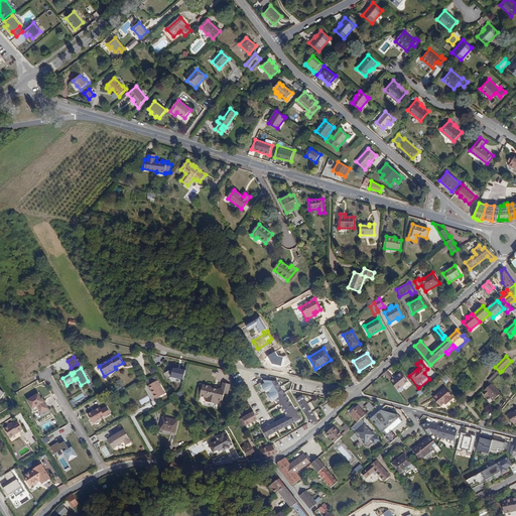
[(185,371),(176,369),(172,368),(172,371),(169,370),(164,373),(168,379),(171,377),(183,380),(185,371)]
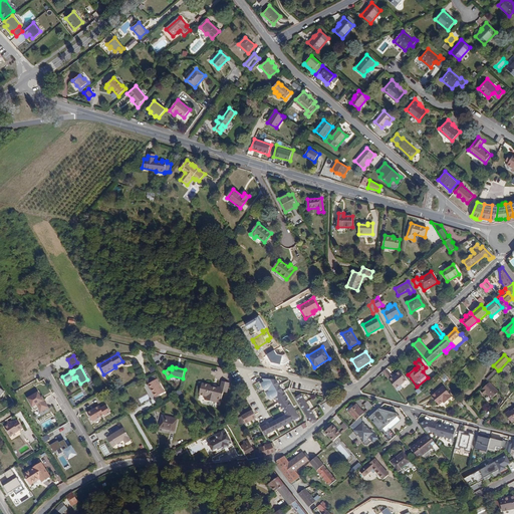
[(386,368),(382,371),(388,377),(392,374),(386,368)]
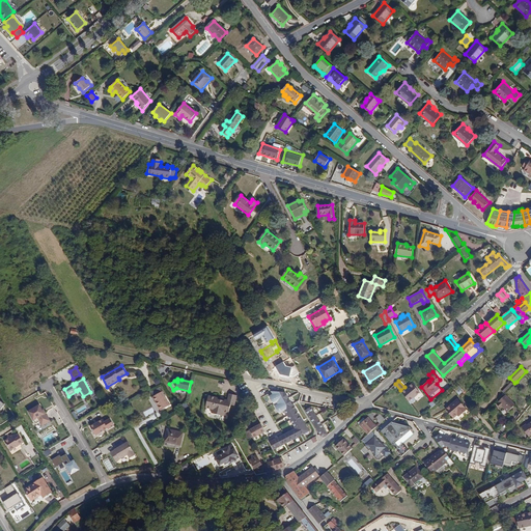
[(504,393),(513,384),(510,382),(502,391),(504,393)]
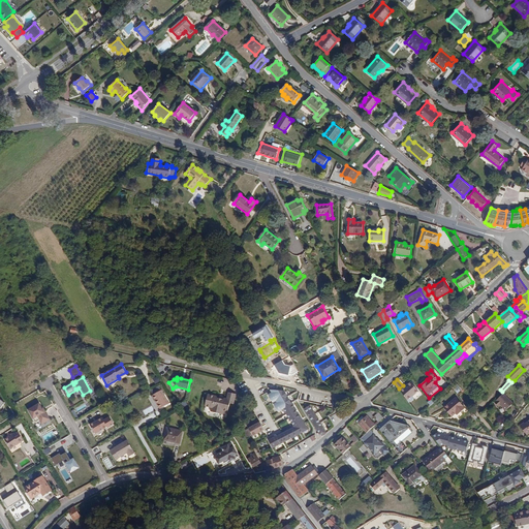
[(400,391),(409,402),(414,398),(412,396),(418,392),(410,382),(400,391)]
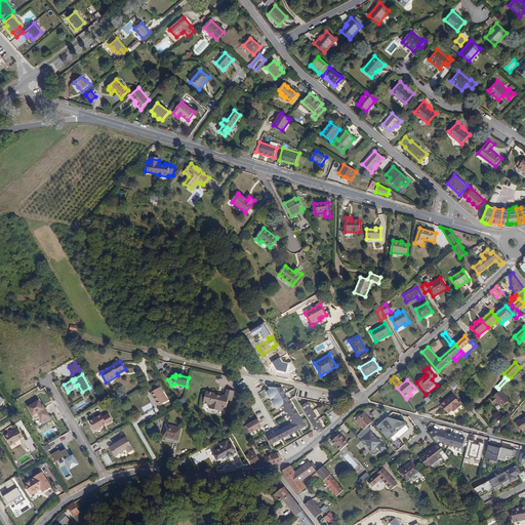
[(214,391),(206,389),(203,400),(209,402),(208,406),(220,408),(221,406),(226,407),(228,397),(231,398),(234,388),(227,387),(225,393),(223,392),(220,394),(215,392),(214,391)]
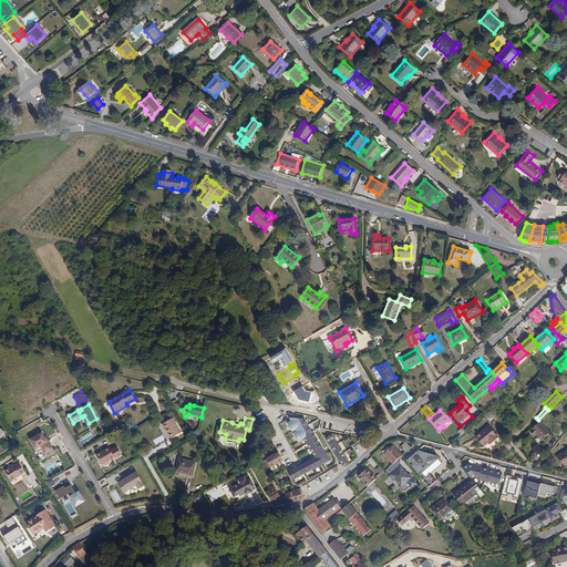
[(173,419),(164,424),(172,439),(182,433),(173,419)]
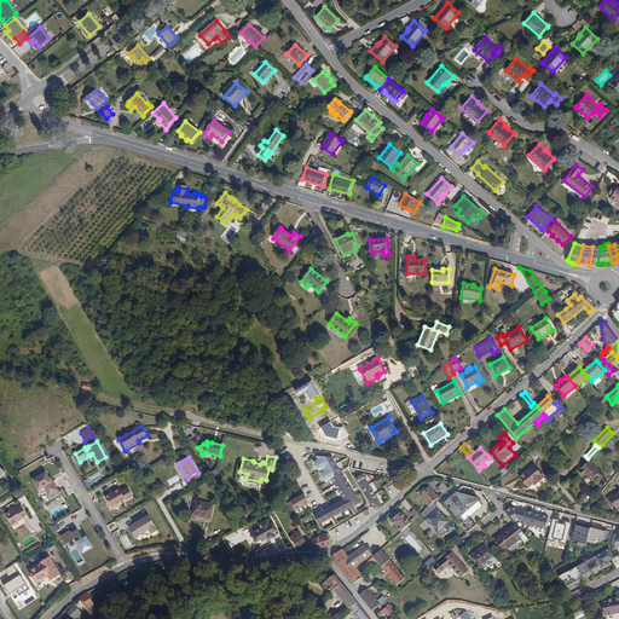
[(333,479),(319,457),(316,457),(329,481),(333,479)]
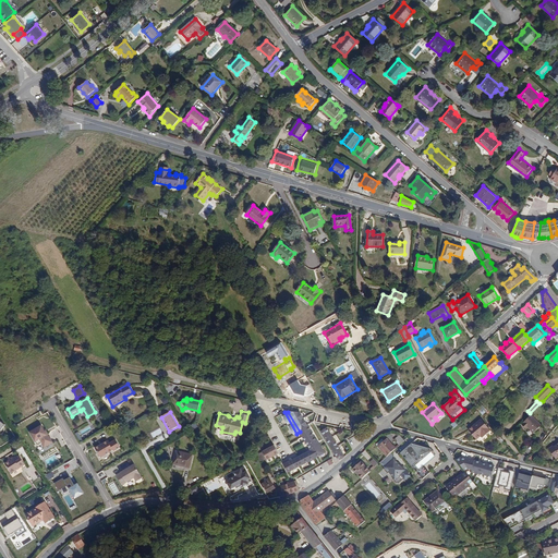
[(310,426),(301,412),(288,412),(300,432),(310,426)]
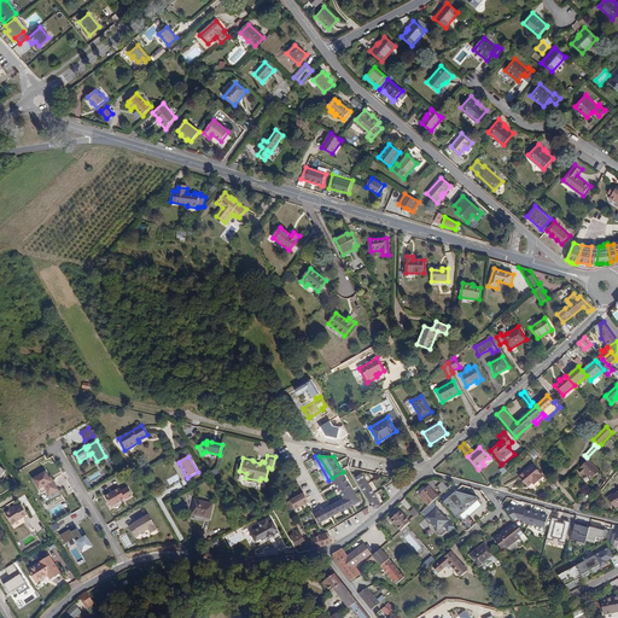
[(356,478),(344,458),(338,456),(333,456),(343,472),(355,493),(362,489),(356,478)]
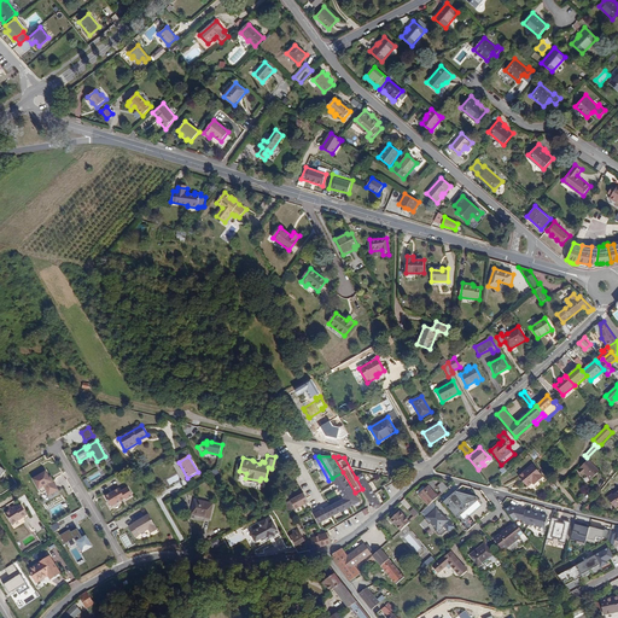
[(584,473),(592,479),(599,471),(588,460),(579,468),(581,468),(578,471),(582,474),(584,473)]
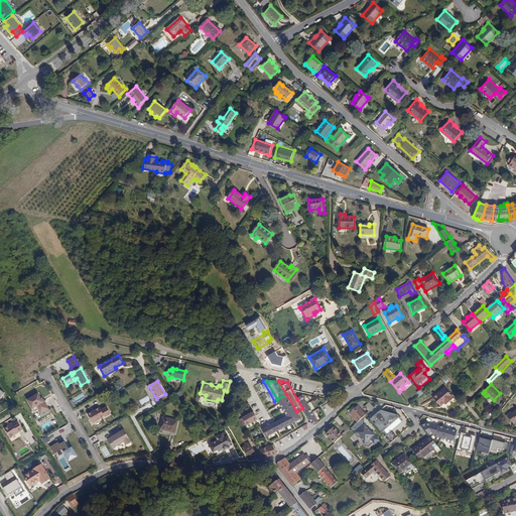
[(454,398),(444,388),(433,397),(440,406),(444,403),(446,404),(454,398)]
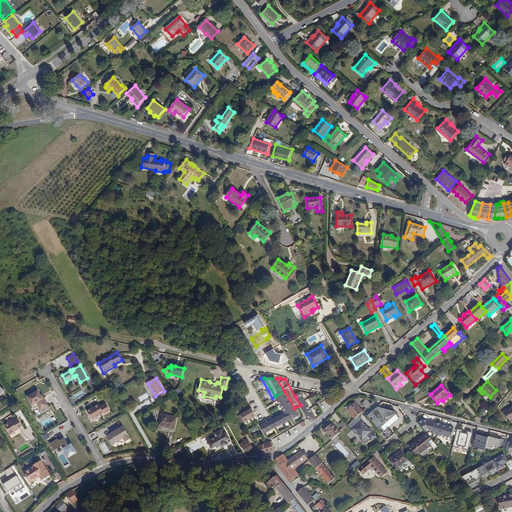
[(42,397),(38,390),(28,396),(37,412),(49,405),(44,398),(43,398),(42,397)]
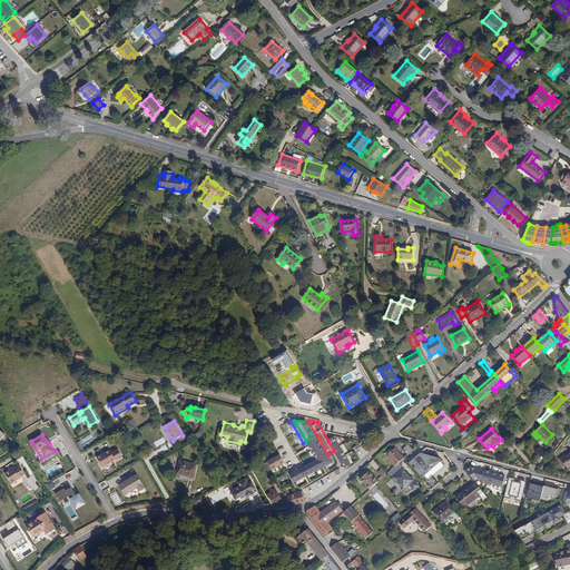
[(332,462),(327,454),(316,435),(306,441),(317,460),(298,471),(296,468),(290,472),(290,474),(294,483),(332,462)]
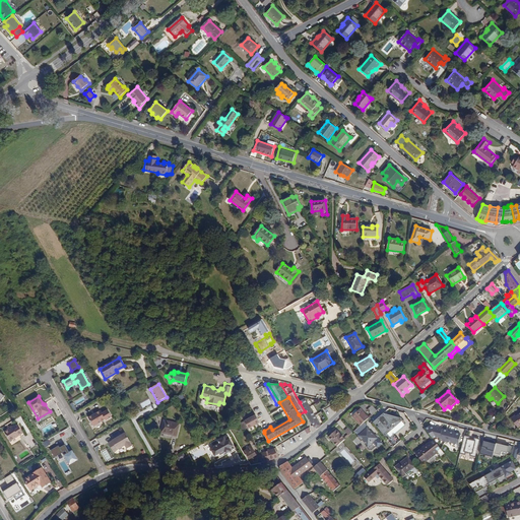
[(306,400),(305,398),(300,402),(305,411),(314,427),(319,428),(322,426),(312,410),(306,400)]
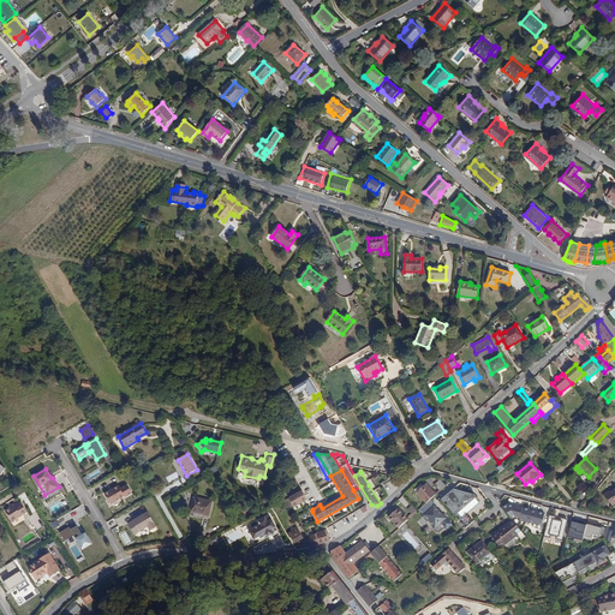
[(366,471),(362,473),(369,485),(374,483),(366,471)]
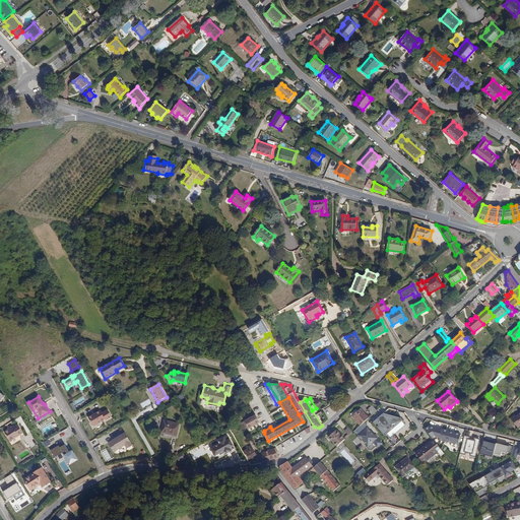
[(374,415),(379,411),(375,406),(370,411),(374,415)]
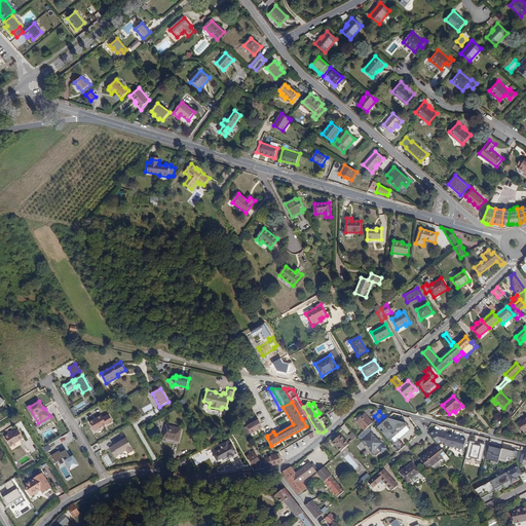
[(109,415),(103,417),(101,414),(88,419),(92,428),(105,424),(112,422),(109,415)]
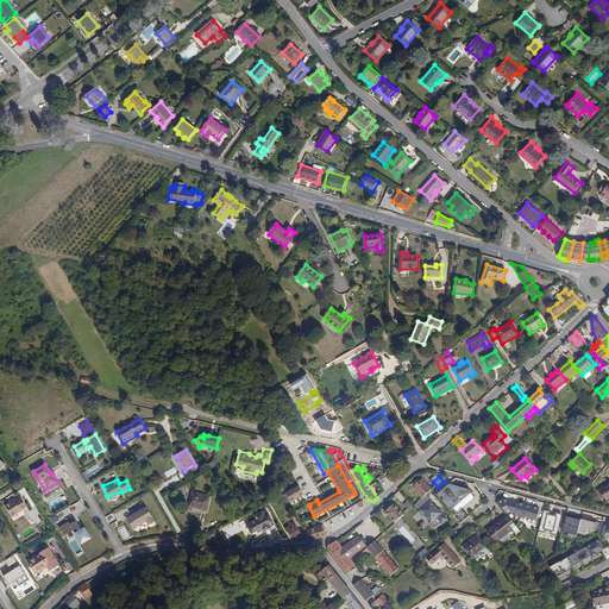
[(427,496),(434,490),(425,479),(415,488),(425,498),(427,496)]
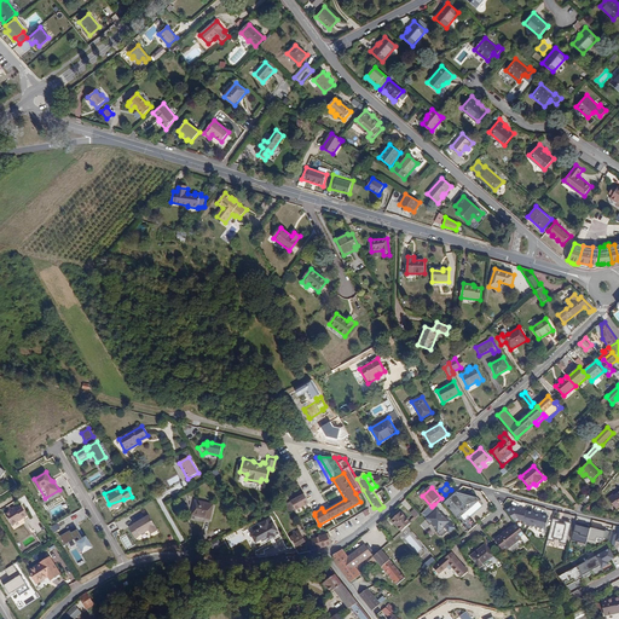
[(618,492),(614,496),(613,495),(608,498),(617,509),(618,507),(618,492)]
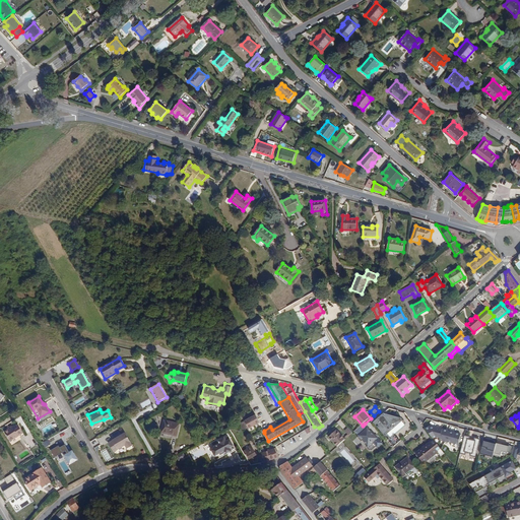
[(260,421),(256,414),(244,421),(247,428),(248,429),(260,421)]
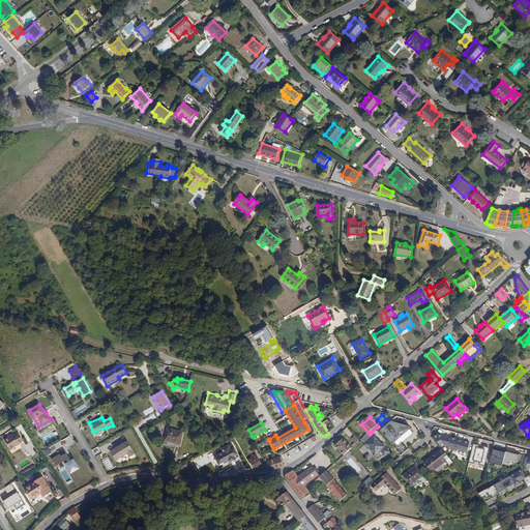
[(410,429),(391,423),(381,432),(403,459),(409,453),(403,445),(415,436),(410,429)]
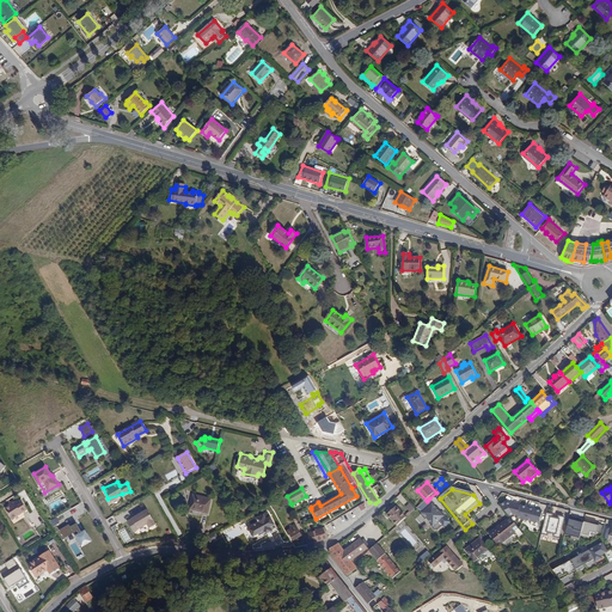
[(212,499),(193,495),(190,509),(208,513),(212,499)]
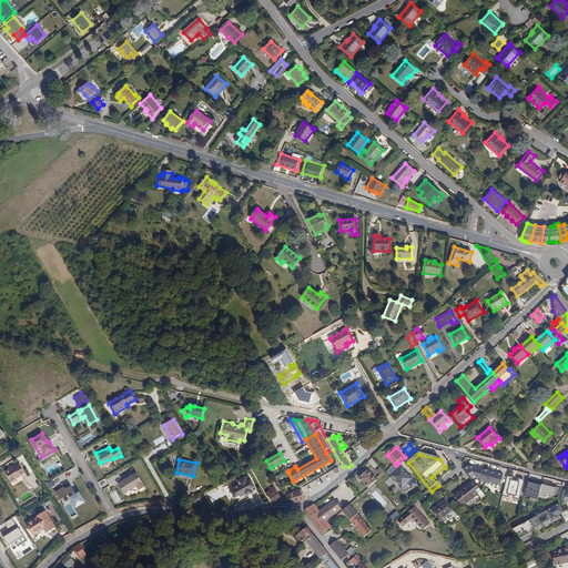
[(398,463),(396,465),(388,472),(393,477),(392,478),(396,483),(397,482),(403,488),(402,489),(404,493),(407,493),(412,488),(413,489),(418,485),(413,479),(412,480),(402,469),(403,467),(398,463)]
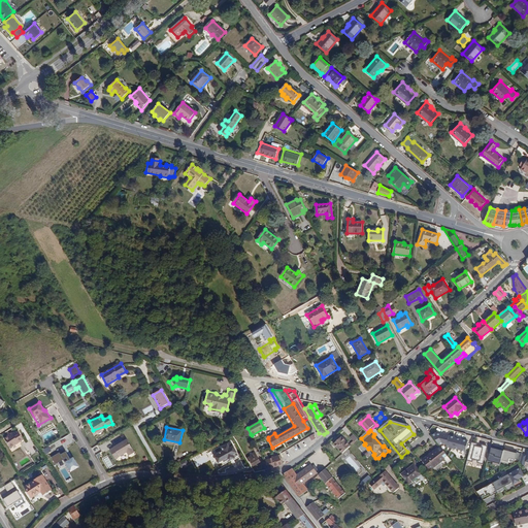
[(17,435),(13,437),(8,440),(14,450),(28,441),(23,433),(18,436),(17,435)]
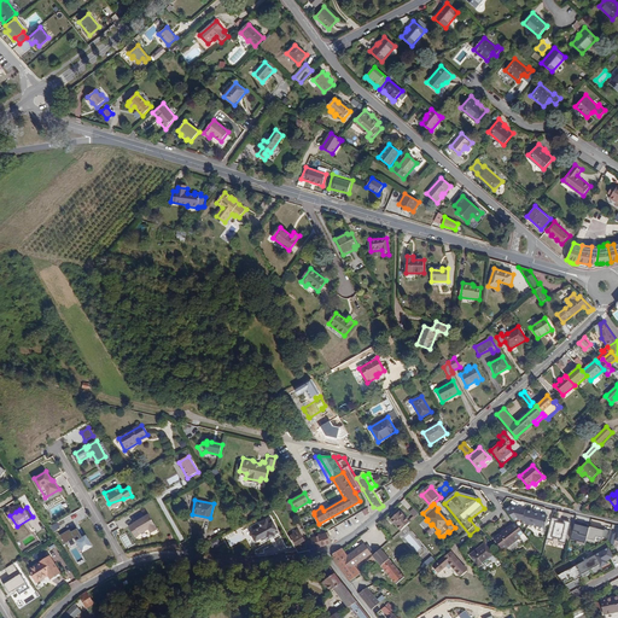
[(73,513),(76,522),(87,517),(83,508),(73,513)]
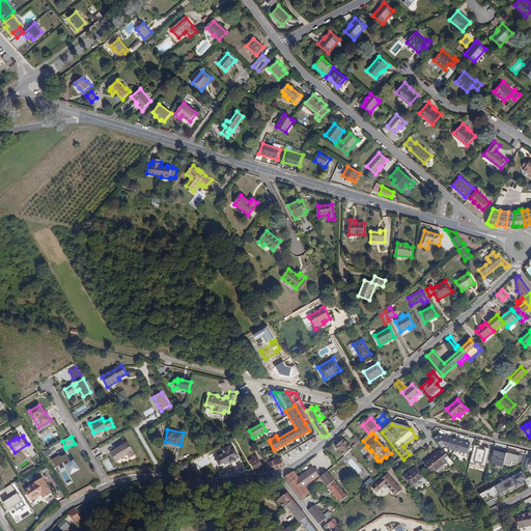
[(443,448),(447,446),(449,447),(451,439),(439,437),(435,438),(443,448)]
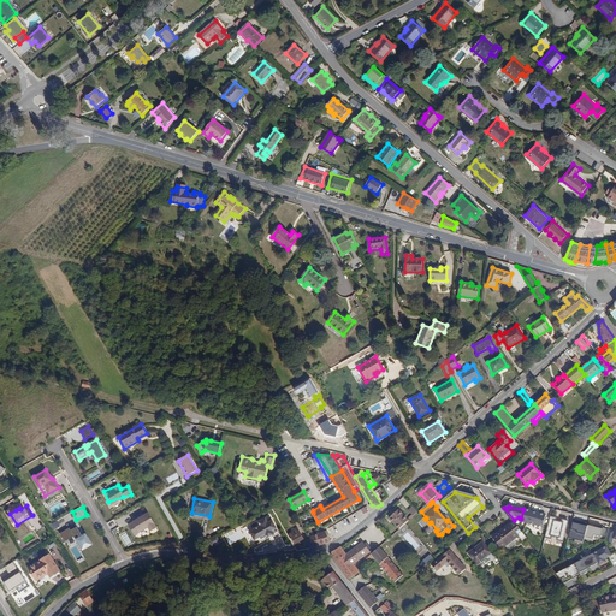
[(532,510),(523,509),(521,519),(521,521),(535,525),(534,528),(543,529),(546,514),(538,511),(538,513),(532,511),(532,510)]
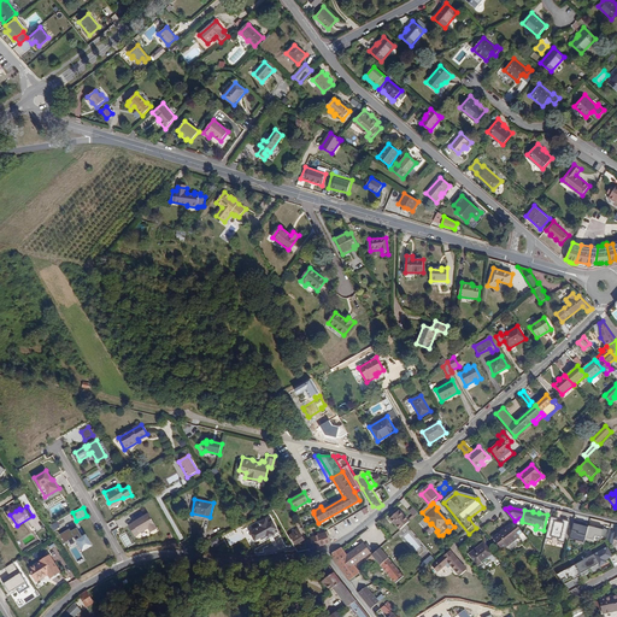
[(403,529),(411,522),(401,511),(392,518),(403,529)]
